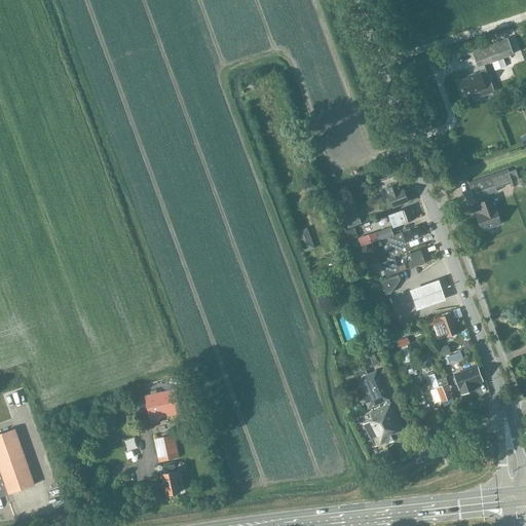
[(509,38),(472,51),(478,67),(484,65),(514,53),(509,38)]
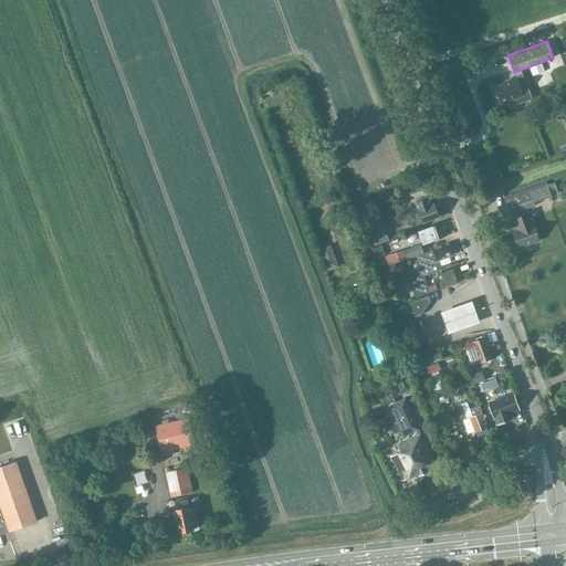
[(509,82),(493,87),(500,104),(514,100),(516,104),(532,98),(524,77),(517,80),(517,77),(516,79),(509,81),(509,82)]
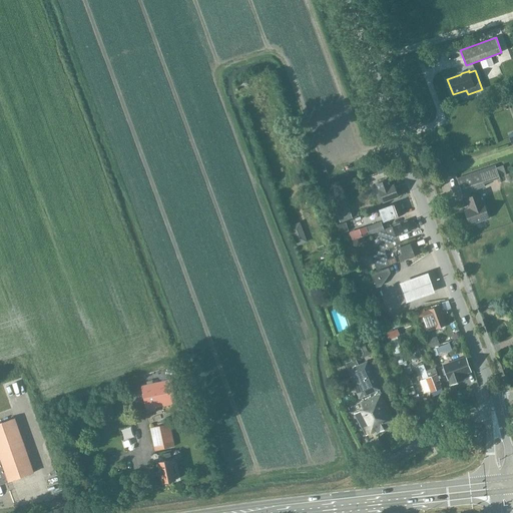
[(495,164),(457,179),(462,194),(485,185),(484,183),(500,177),(495,164)]
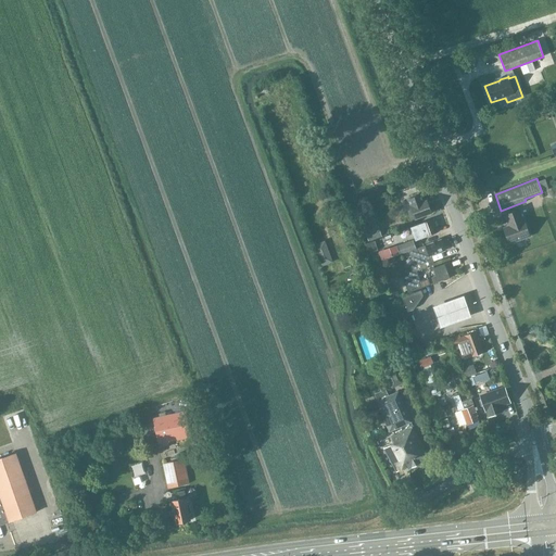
[(421,194),(408,200),(412,209),(411,210),(409,212),(412,218),(414,219),(416,218),(416,219),(431,213),(427,201),(424,202),(421,194)]
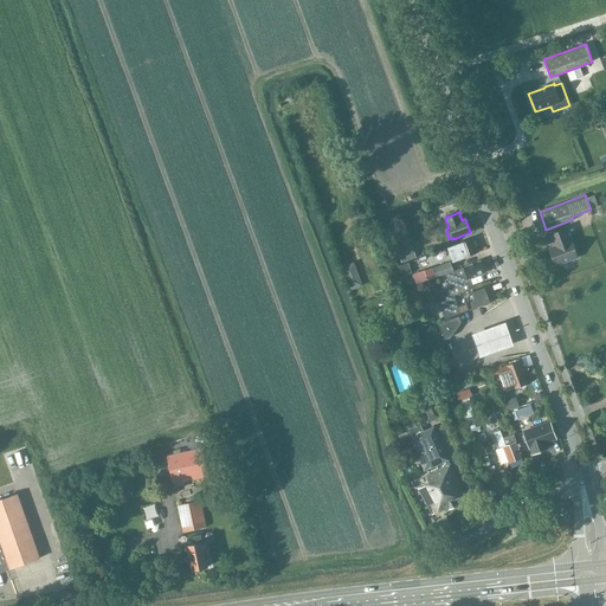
[(555,246),(549,249),(555,265),(578,257),(572,240),(571,240),(566,229),(550,234),(555,246)]
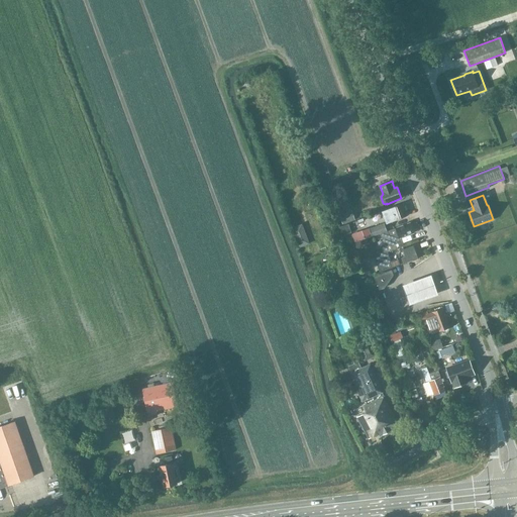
[(383,211),(387,223),(408,216),(403,204),(383,211)]
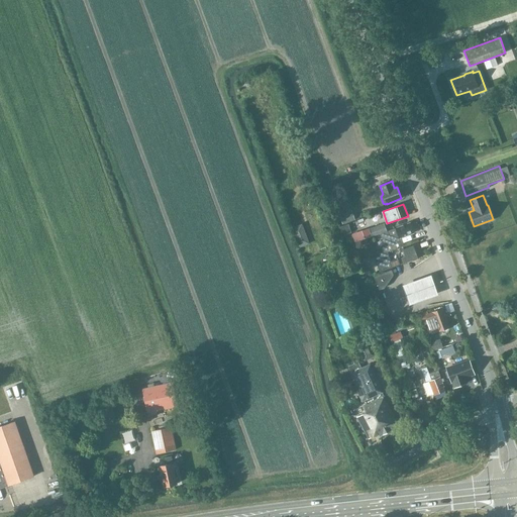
[(355,220),(351,207),(338,211),(342,224),(355,220)]
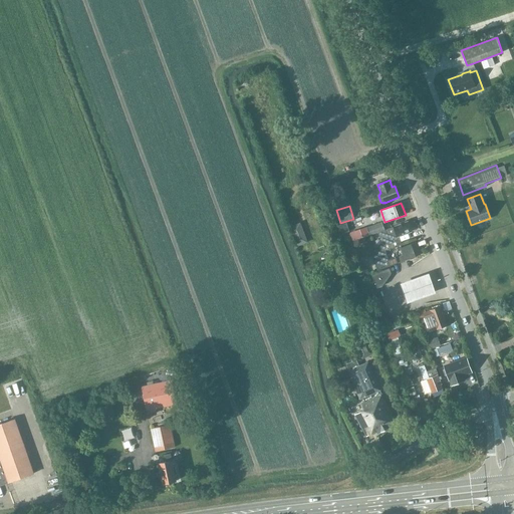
[(389,260),(384,250),(402,245),(400,238),(414,233),(410,222),(384,230),(378,232),(382,244),(380,245),(381,251),(377,252),(378,253),(371,256),(376,270),(398,263),(396,258),(389,260)]
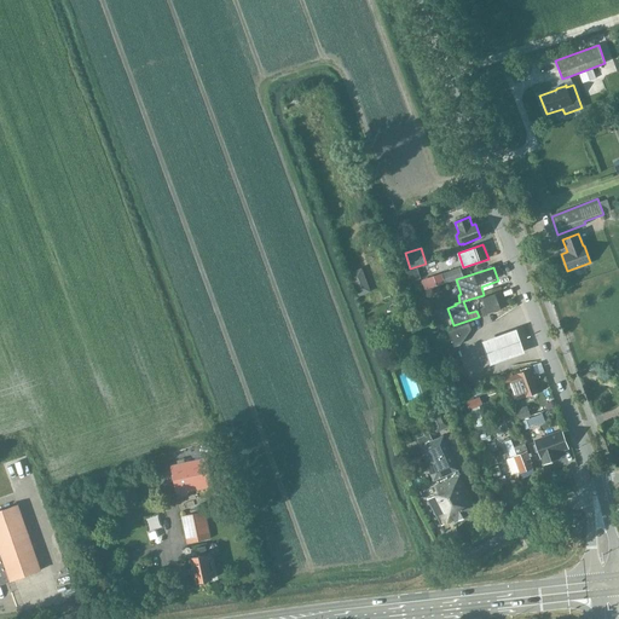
[(456,279),(463,277),(461,268),(443,275),(445,283),(456,279)]
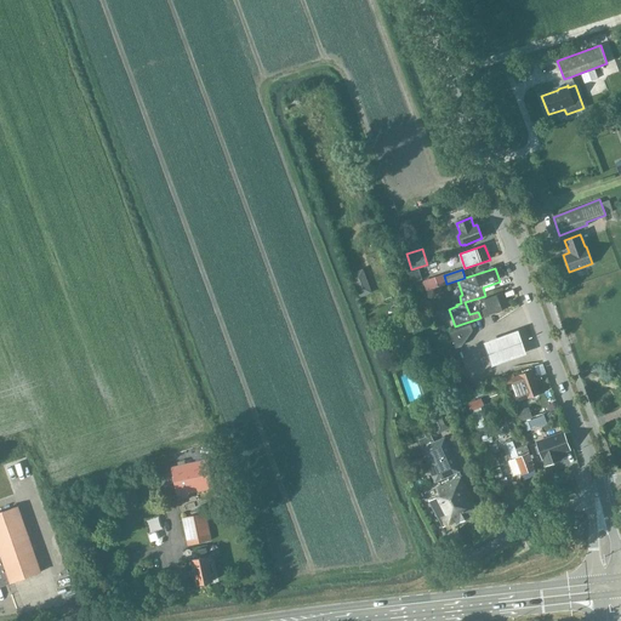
[(483,311),(485,317),(508,308),(502,292),(484,300),(488,308),(483,311)]
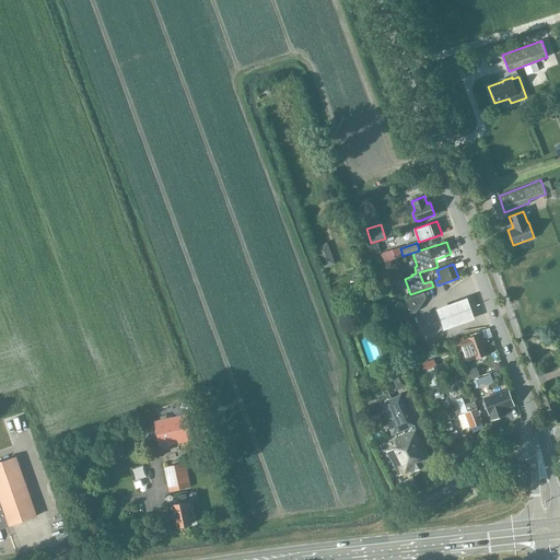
[(406,299),(411,314),(417,312),(427,299),(424,292),(406,299)]
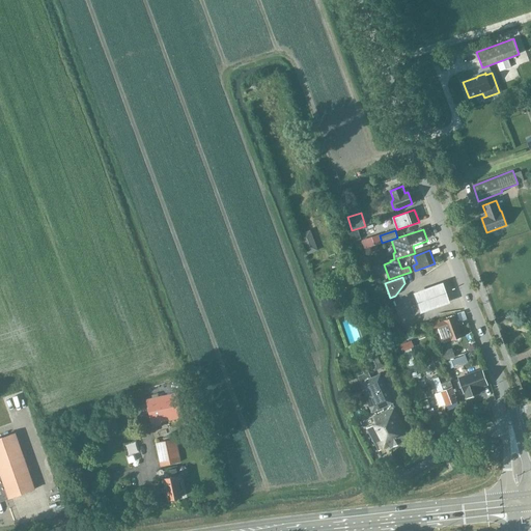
[(412,288),(424,289),(425,277),(417,277),(417,278),(412,277),(412,288)]
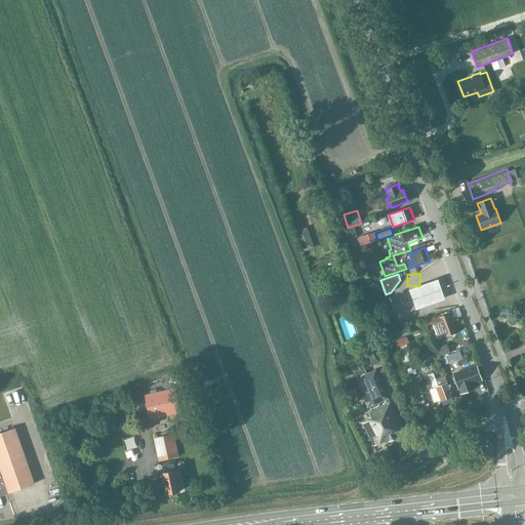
[(438,279),(408,288),(415,309),(444,299),(438,279)]
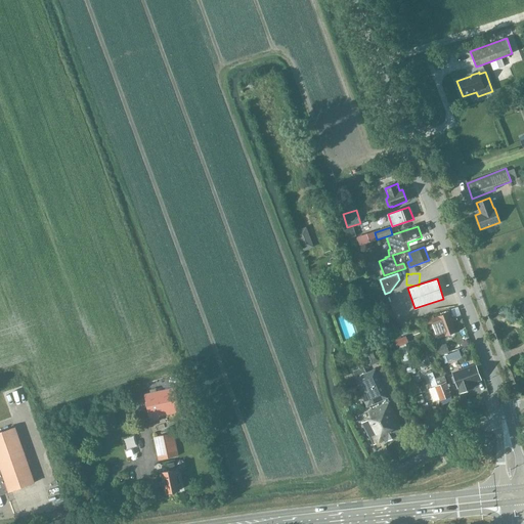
[(352,344),(346,313),(334,316),(340,346),(352,344)]
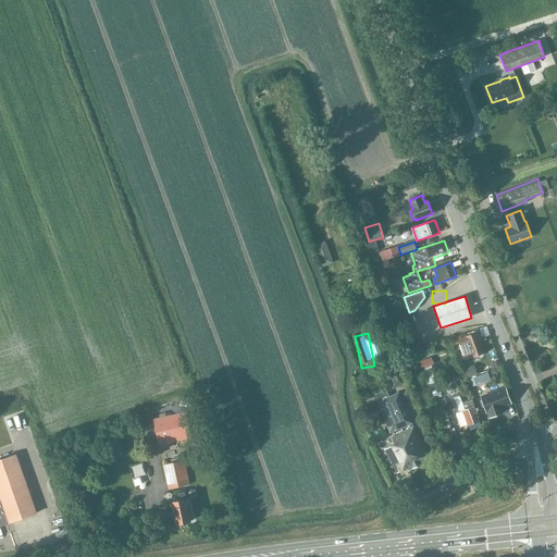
[(453,339),(455,345),(461,343),(467,359),(484,353),(477,333),(461,338),(460,336),(453,339)]
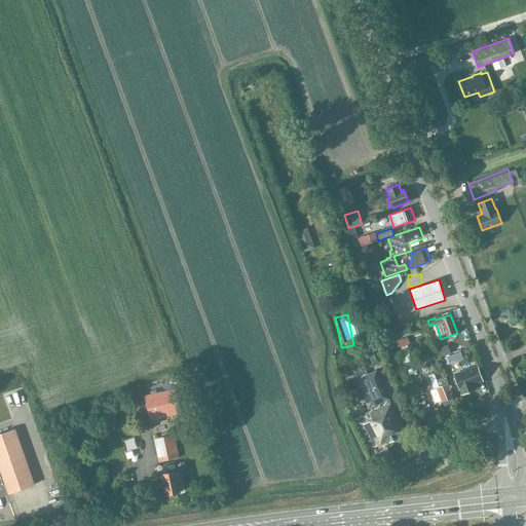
[(438,348),(441,357),(451,352),(448,345),(438,348)]
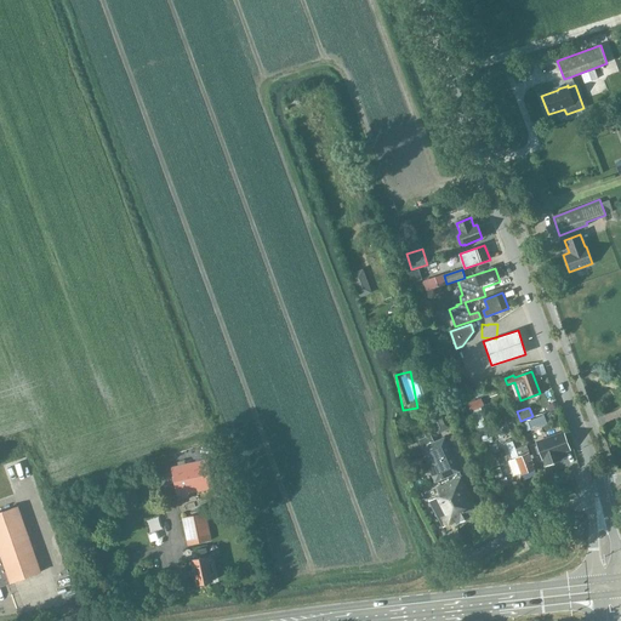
[(433,419),(439,433),(453,428),(445,412),(433,419)]
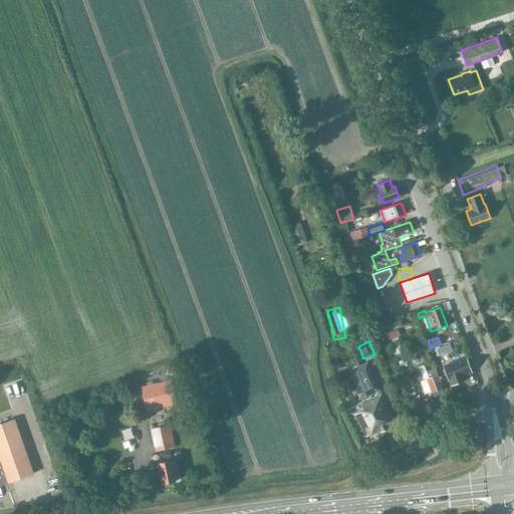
[(470,369),(467,358),(445,366),(450,380),(451,379),(452,382),(454,383),(457,383),(459,382),(462,381),(463,378),(462,375),(463,375),(462,372),(470,369)]
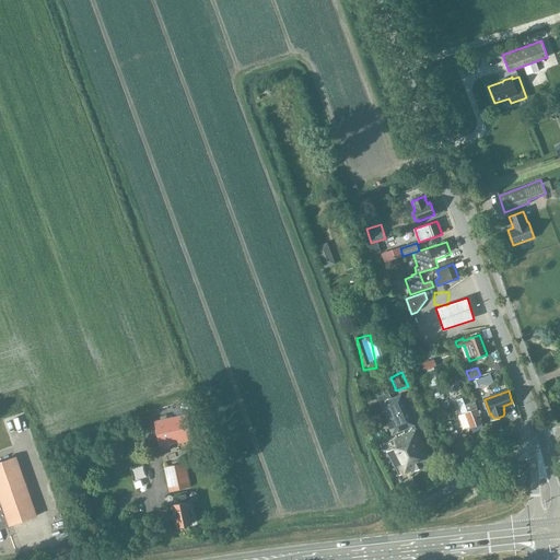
[(401,395),(380,405),(393,438),(396,435),(416,427),(401,395)]
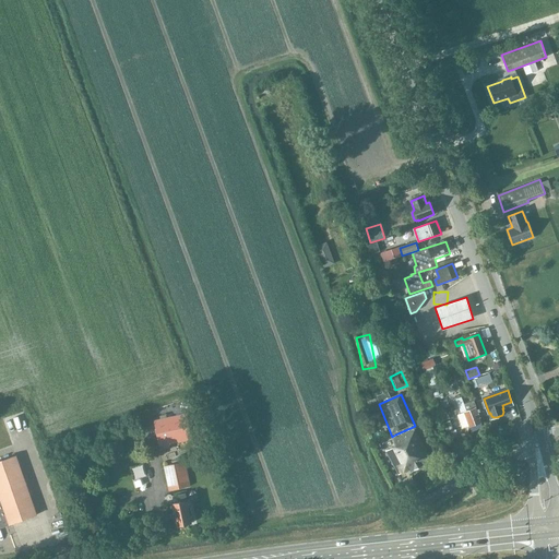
[(466,411),(464,412),(470,427),(471,427),(473,428),(475,427),(476,425),(483,423),(474,401),(464,404),(466,411)]
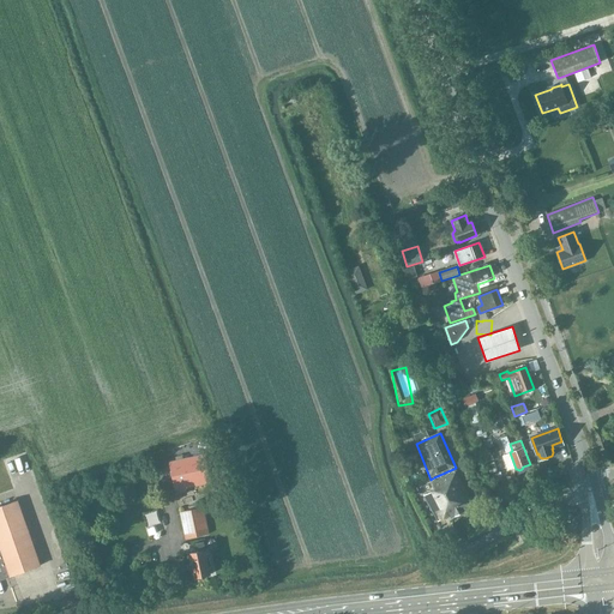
[(554,447),(560,468),(569,465),(563,445),(554,447)]
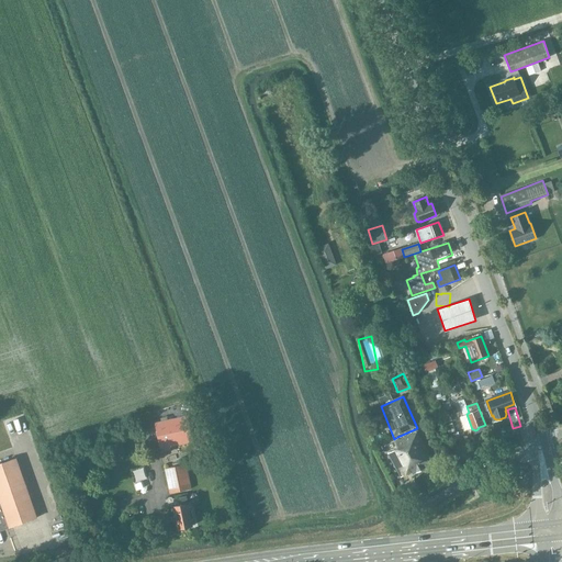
[(155,423),(160,449),(193,441),(188,416),(155,423)]
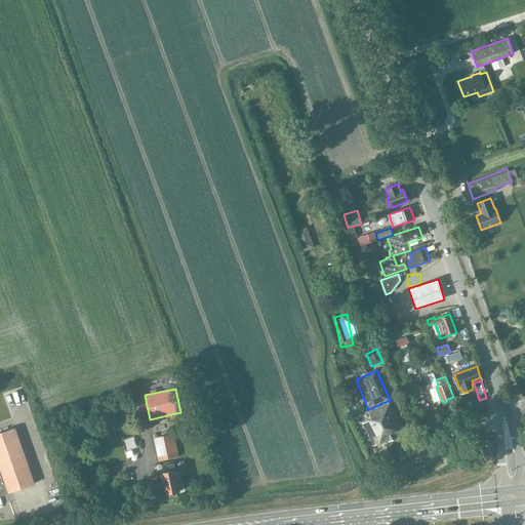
[(373,418),(363,423),(375,446),(385,441),(386,444),(406,433),(390,400),(371,408),(373,411),(370,412),(373,418)]
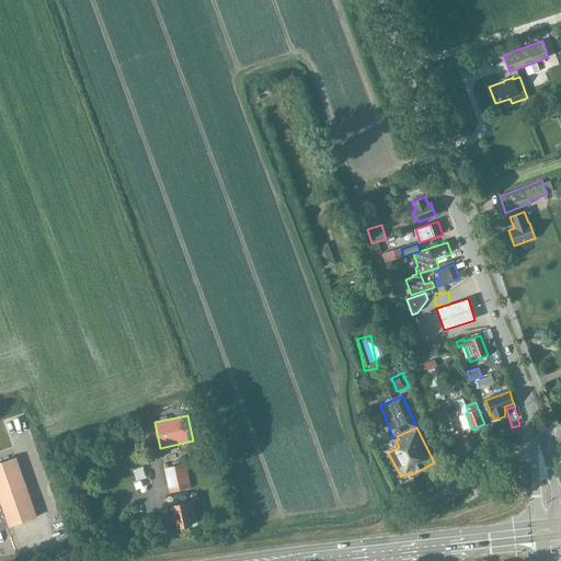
[(0,529),(37,516),(16,457),(0,462),(0,529)]
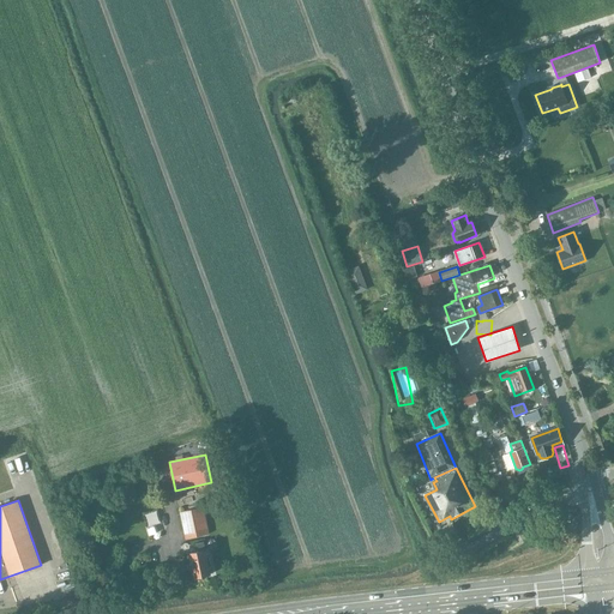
[(180,512),(186,539),(209,534),(204,507),(180,512)]
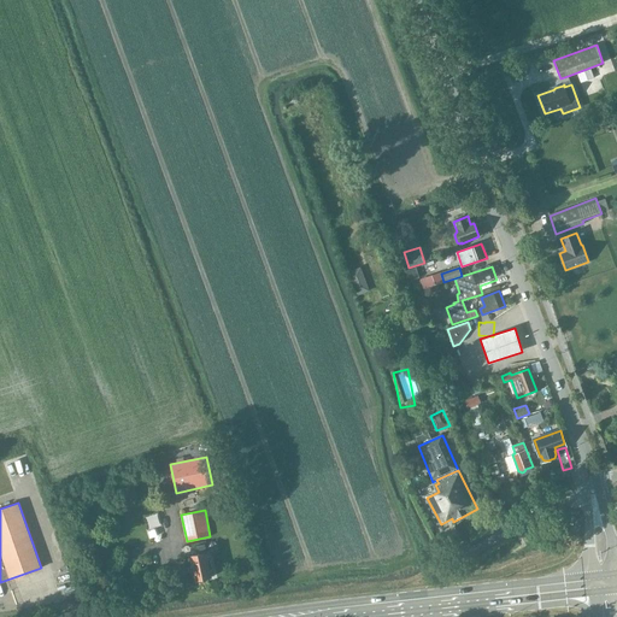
[(205,544),(195,546),(197,554),(192,556),(197,581),(212,577),(211,575),(213,575),(210,552),(207,553),(205,544)]
